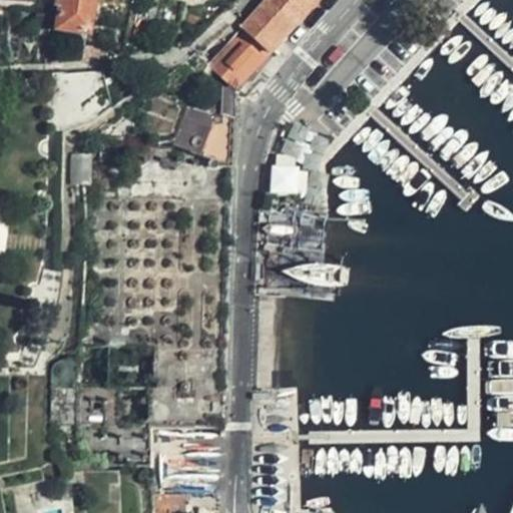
[(54,0),(54,3),(59,4),(55,28),(85,32),(89,0),(54,0)]
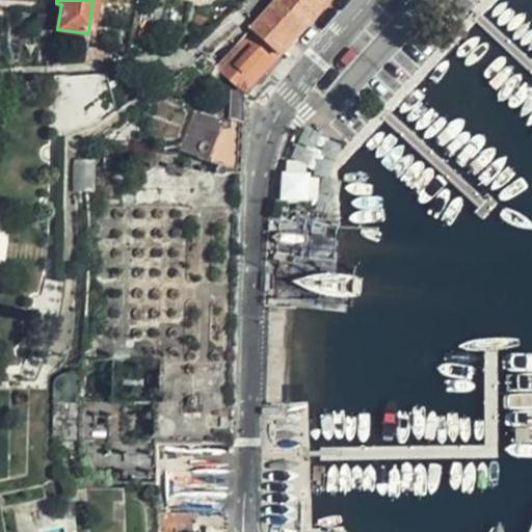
[(92,0),(88,33),(87,48),(100,49),(105,0),(92,0)]
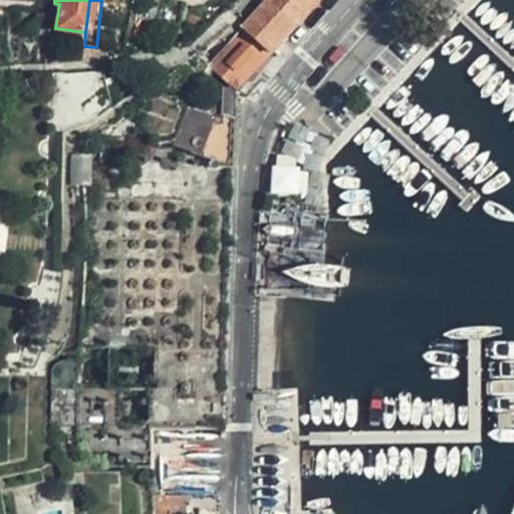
[(268,0),(243,27),(271,53),(287,36),(320,0),(268,0)]
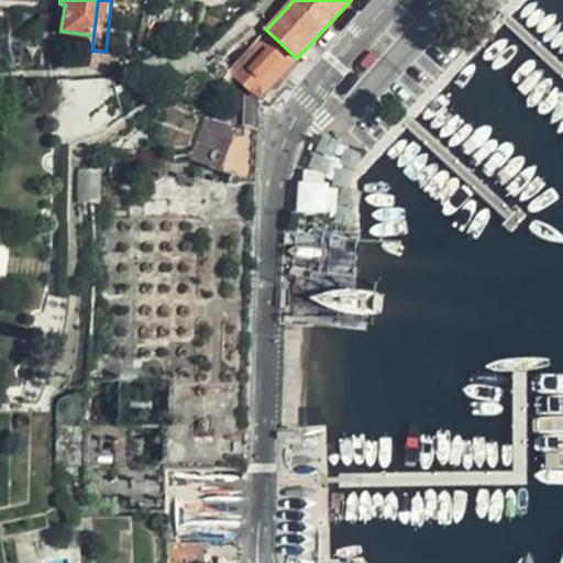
[(258,99),(266,91),(283,74),(289,66),(297,58),(266,30),(228,72),(249,89),(258,99)]
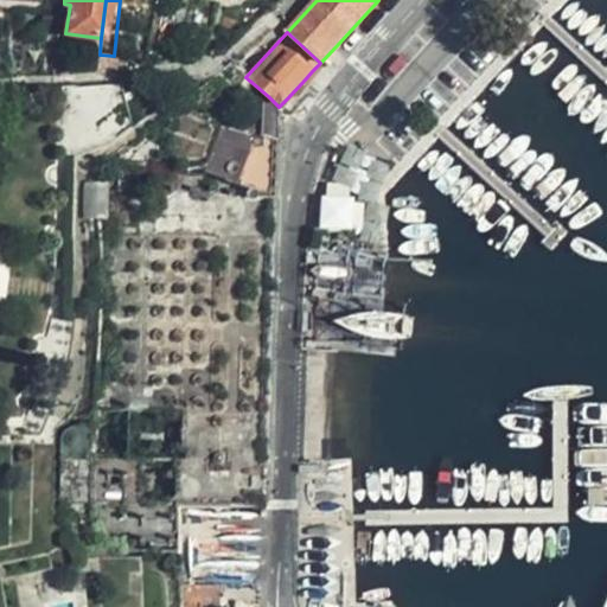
[(98,75),(126,70),(127,56),(114,56),(100,55),(98,75)]
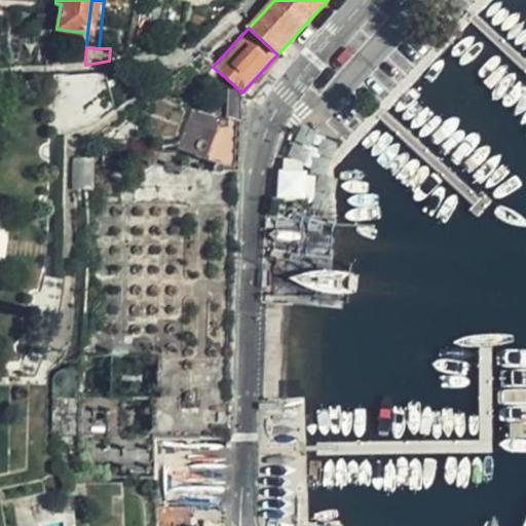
[(264,69),(249,85),(258,94),(273,77),(264,69)]
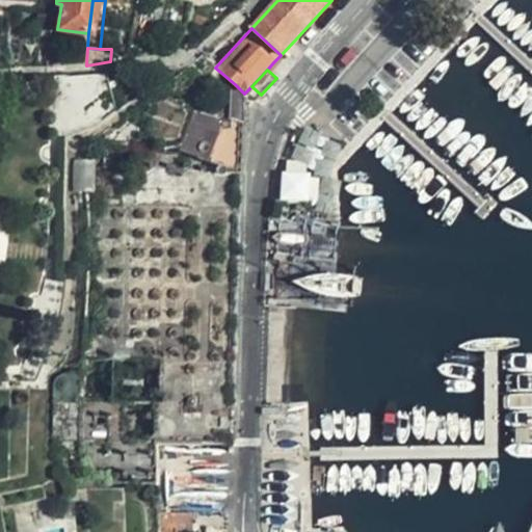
[(80,484),(160,487),(160,447),(161,409),(236,409),(241,263),(244,94),(235,84),(229,116),(196,114),(177,147),(206,150),(205,161),(91,157),(90,192),(88,191),(83,372),(82,395),(77,395),(76,453),(81,453),(80,484)]
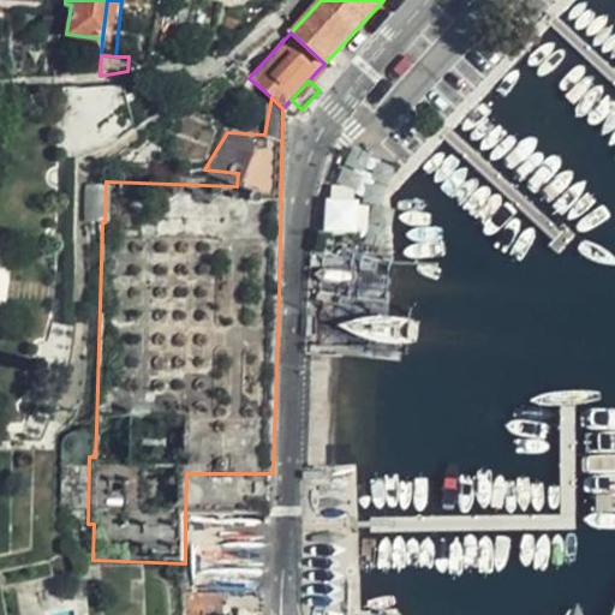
[(88,181),(87,221),(102,221),(105,222),(106,181),(88,181)]
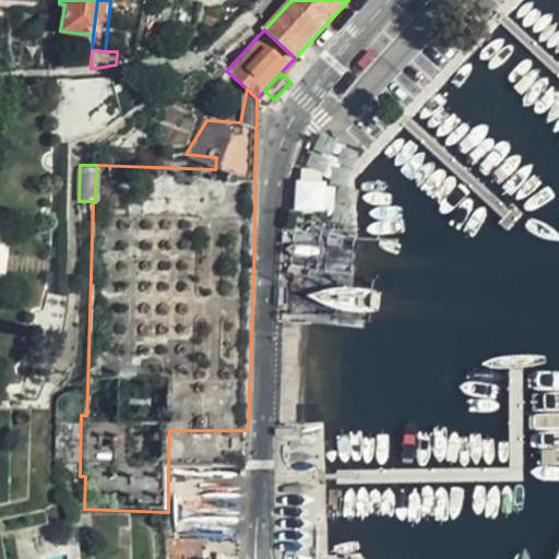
[(298,205),(321,206),(322,185),(299,182),(298,205)]
